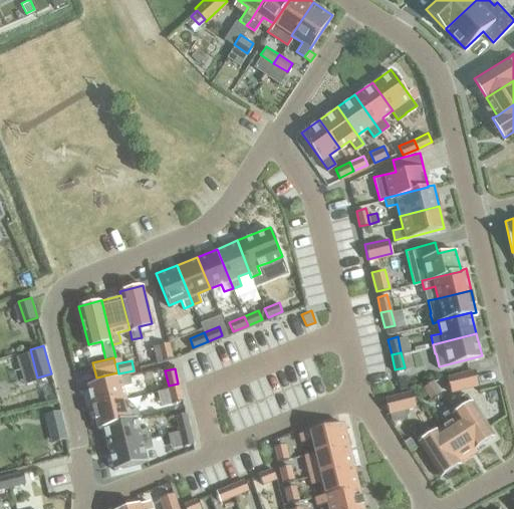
[(446,375),(450,390),(478,384),(475,369),(446,375)]
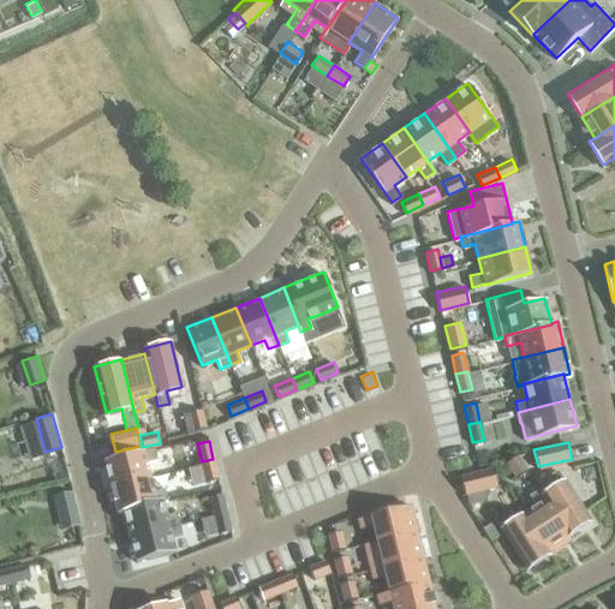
[(154,446),(103,459),(111,484),(150,475),(147,460),(156,458),(154,446)]
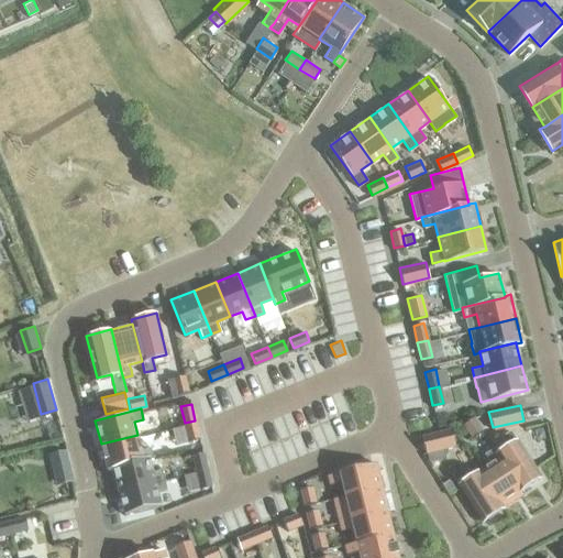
[(463,422),(473,436),(482,430),(472,416),(463,422)]
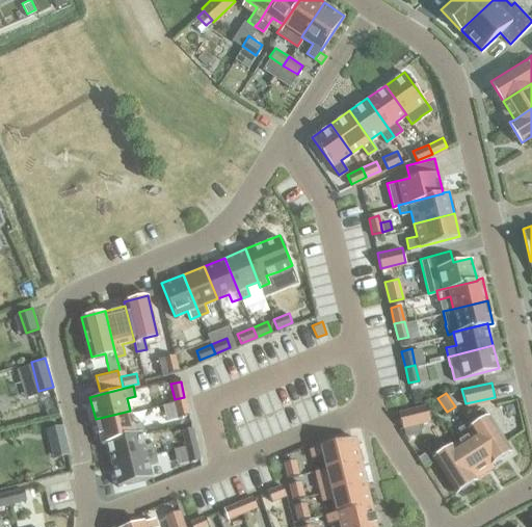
[(188,413),(184,397),(175,399),(178,415),(188,413)]
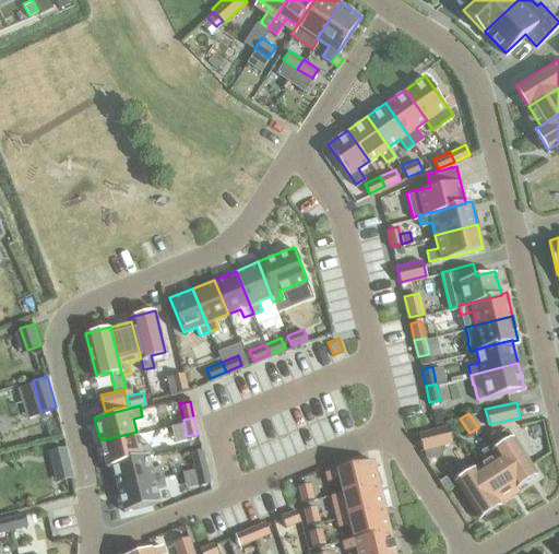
[(57,424),(49,426),(51,435),(59,433),(57,424)]
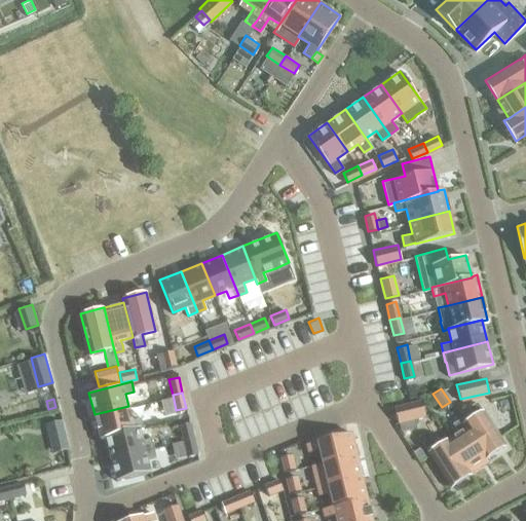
[(393,406),(397,421),(425,414),(422,400),(393,406)]
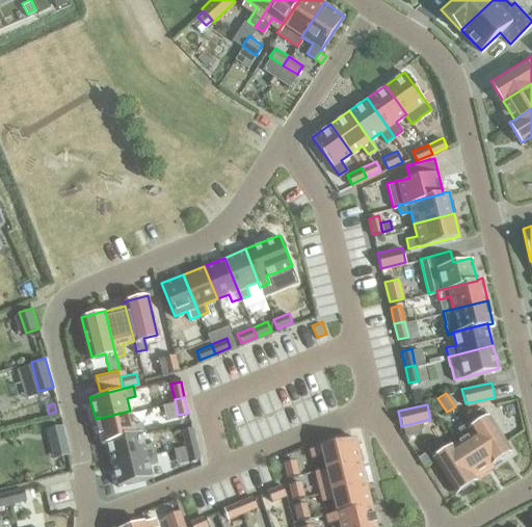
[(468,427),(490,462),(510,449),(487,414),(487,415),(481,405),(473,411),(479,420),(469,426),(468,427)]
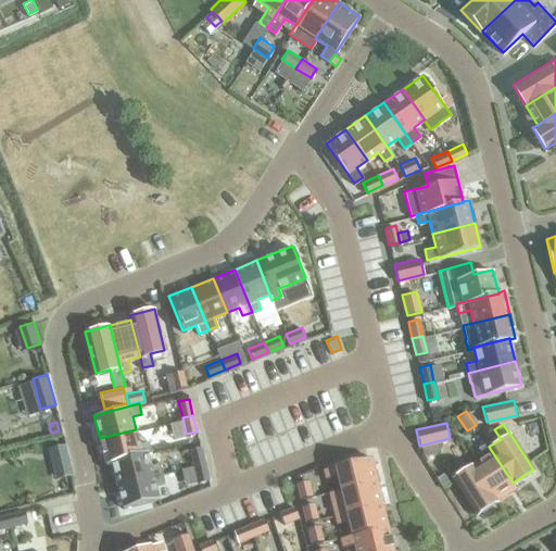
[(136,429),(100,438),(105,462),(111,461),(147,452),(151,451),(148,440),(139,442),(136,429)]
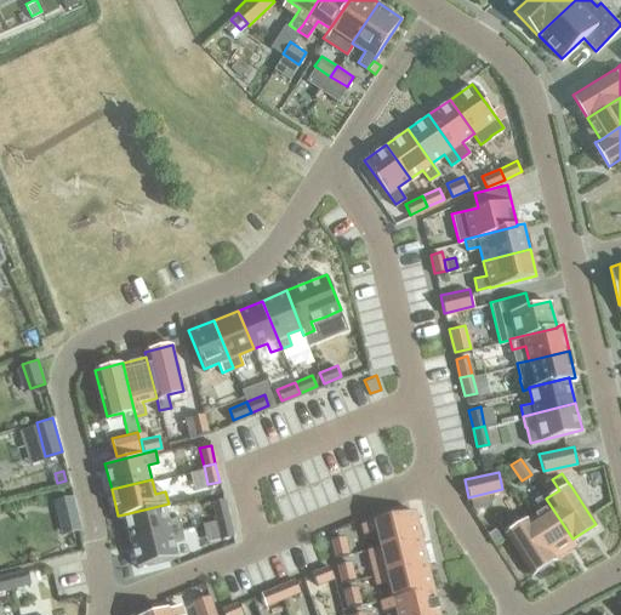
[(528,518),(554,558),(551,552),(573,539),(546,499),(547,497),(543,491),(534,499),(540,510),(528,518)]
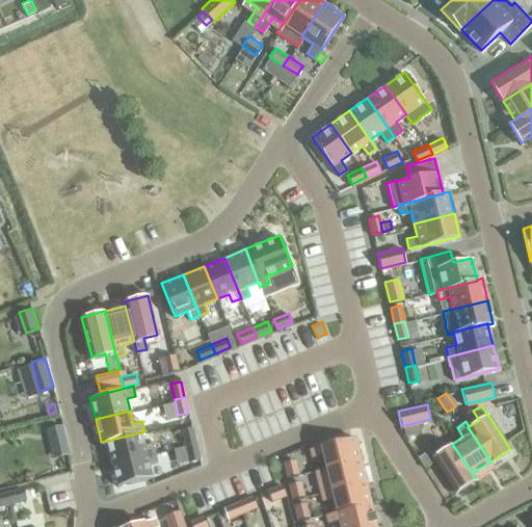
[(61,424),(46,428),(49,442),(64,438),(61,424)]
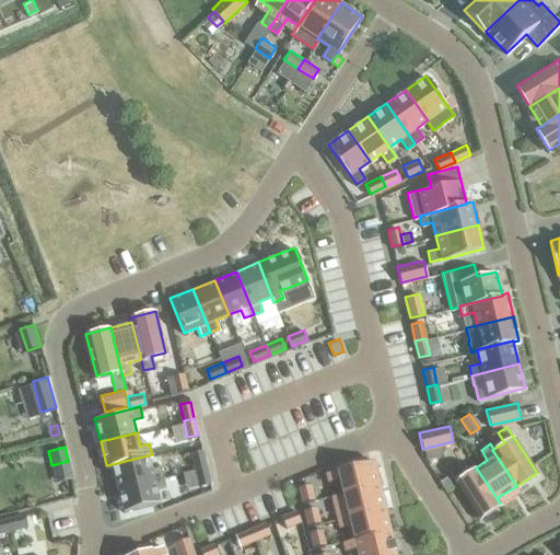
[(206,465),(201,449),(190,451),(195,467),(206,465)]
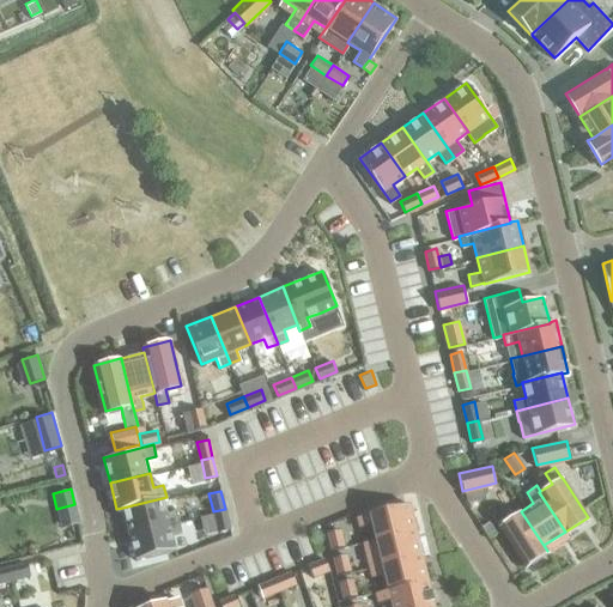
[(162,498),(122,508),(128,532),(178,520),(176,509),(165,511),(162,498)]
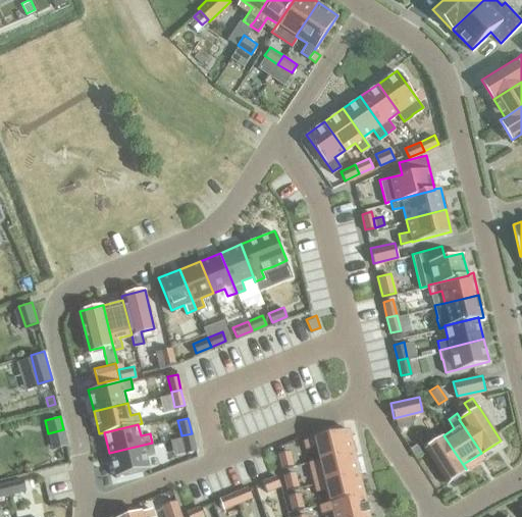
[(319,458),(353,450),(348,427),(303,438),(306,448),(316,446),(319,458)]
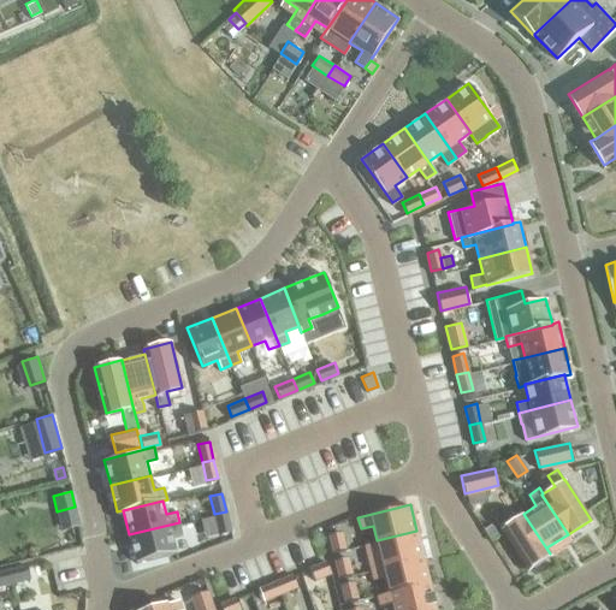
[(527,568),(550,554),(523,514),(511,521),(504,510),(493,516),(527,568)]
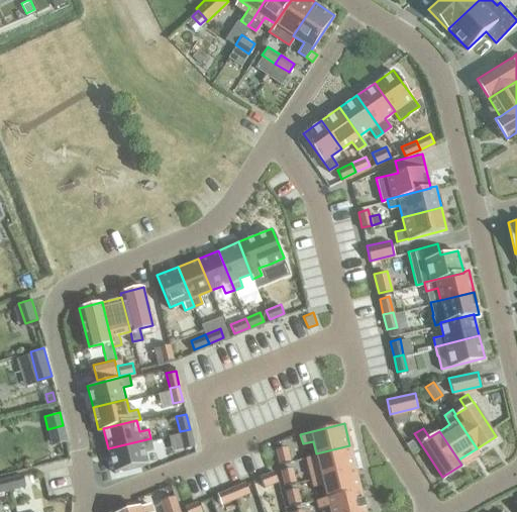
[(194,444),(190,429),(180,431),(184,446),(194,444)]
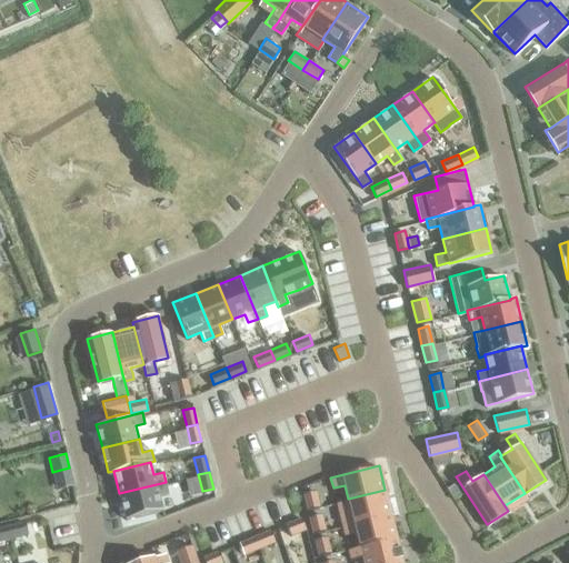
[(166,482),(119,493),(126,518),(162,509),(159,494),(168,492),(166,482)]
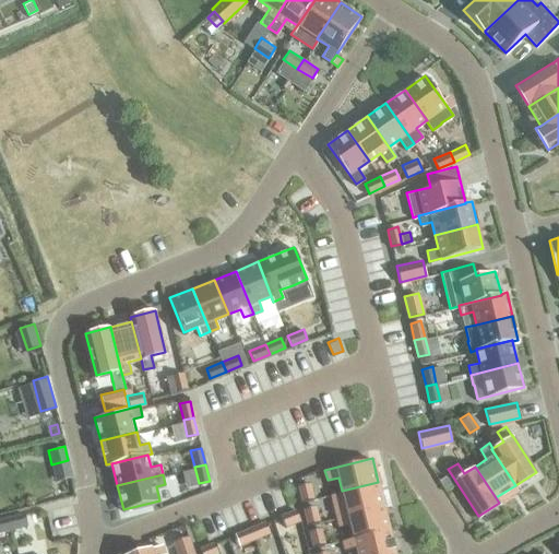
[(298,484),(302,501),(312,498),(309,481),(298,484)]
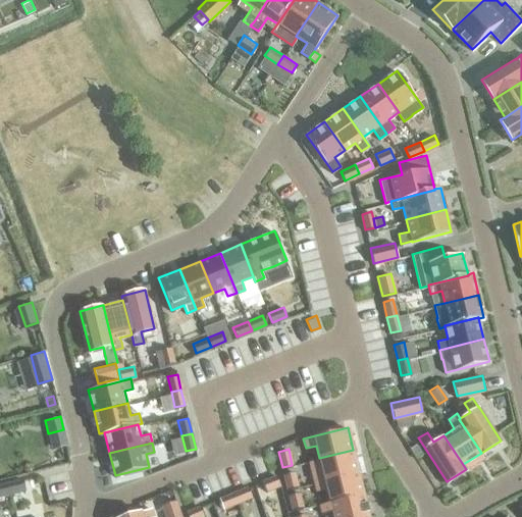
[(353,450),(319,458),(309,461),(314,482),(358,471),(353,450)]
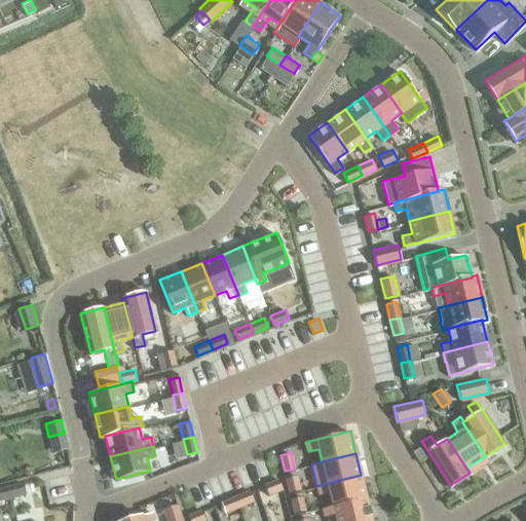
[(296,474),(286,477),(290,492),(300,489),(296,474)]
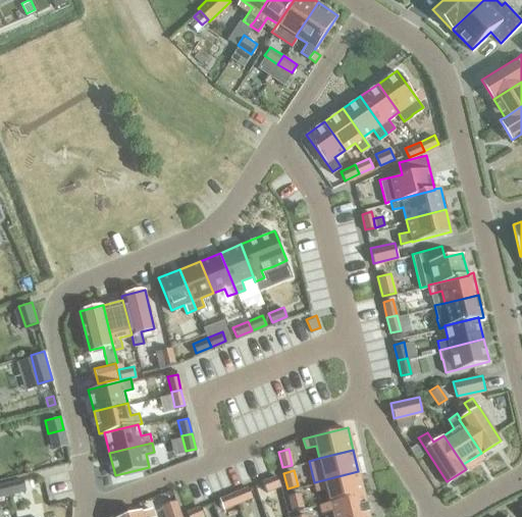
[(316,490),(326,488),(330,501),(364,493),(358,471),(314,482),(316,490)]
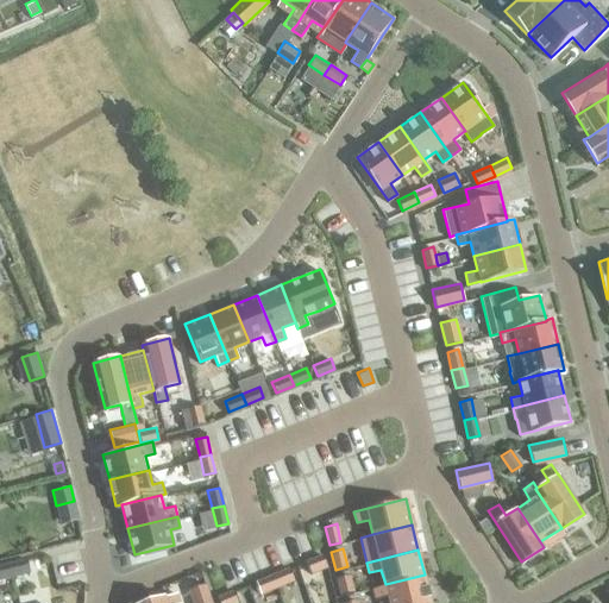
[(322,553),(306,560),(309,571),(327,564),(322,553)]
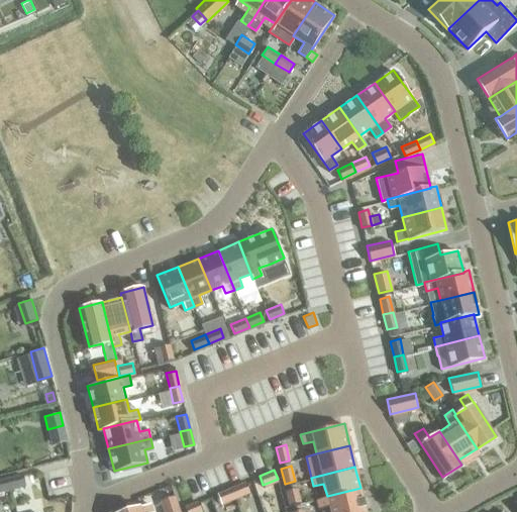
[(20,474),(6,478),(8,488),(22,484),(20,474)]
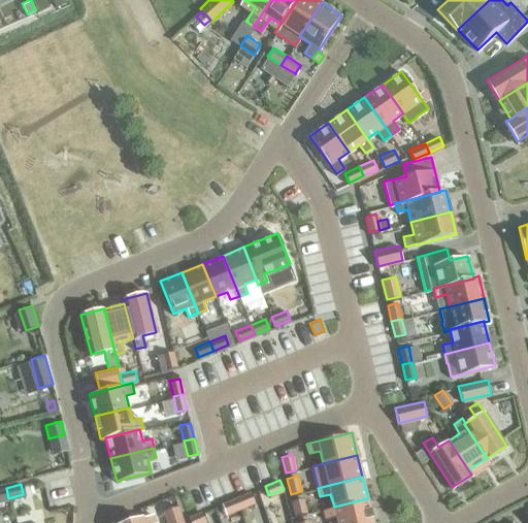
[(6,488),(0,489),(0,499),(8,498),(6,488)]
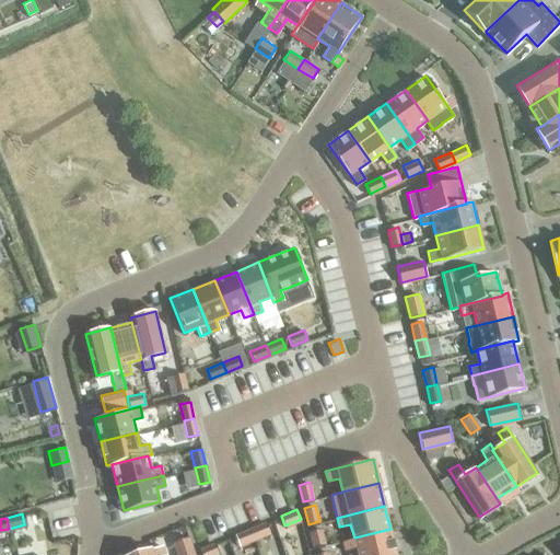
[(267,521),(251,528),(255,538),(270,531),(267,521)]
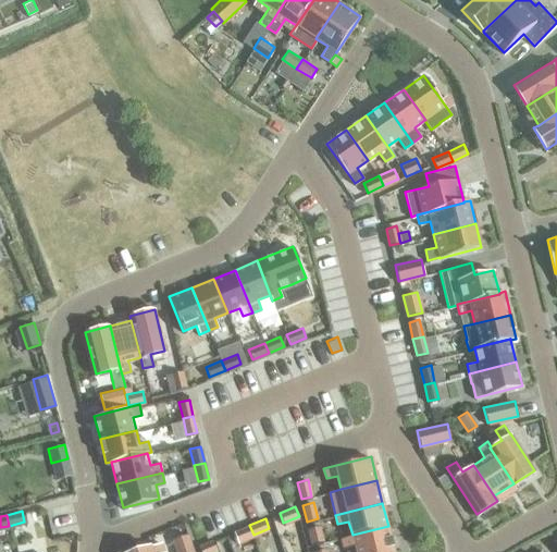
[(249,525),(233,531),(237,541),(254,535),(249,525)]
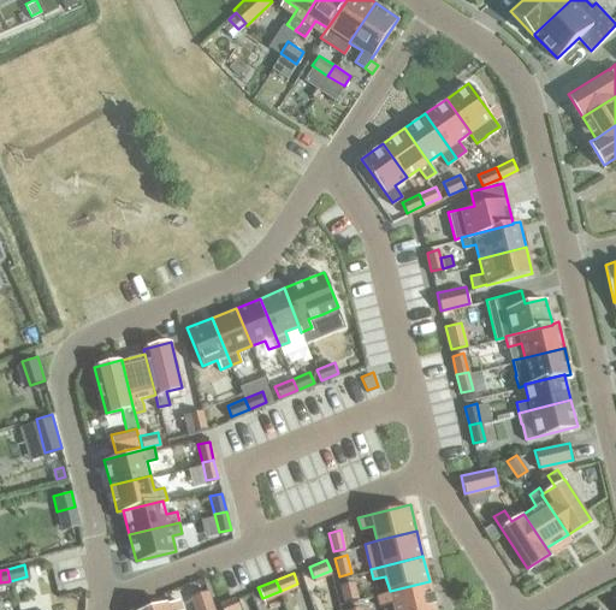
[(341,582),(345,600),(357,598),(353,580),(341,582)]
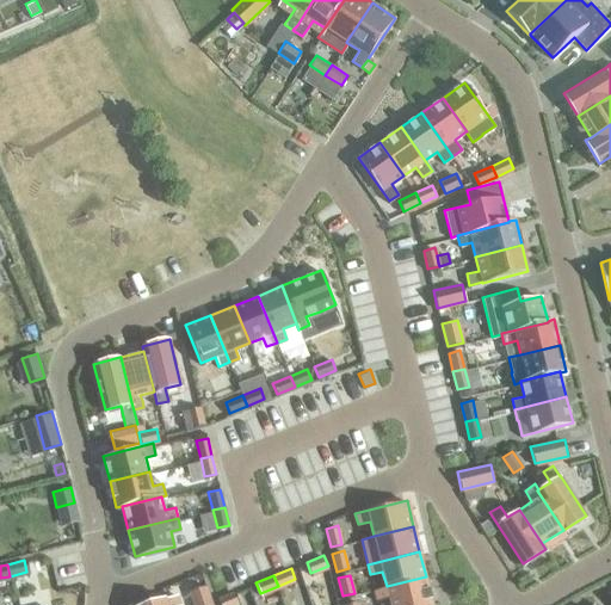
[(376,599),(389,597),(390,604),(415,604),(432,602),(426,576),(387,586),(374,590),(376,599)]
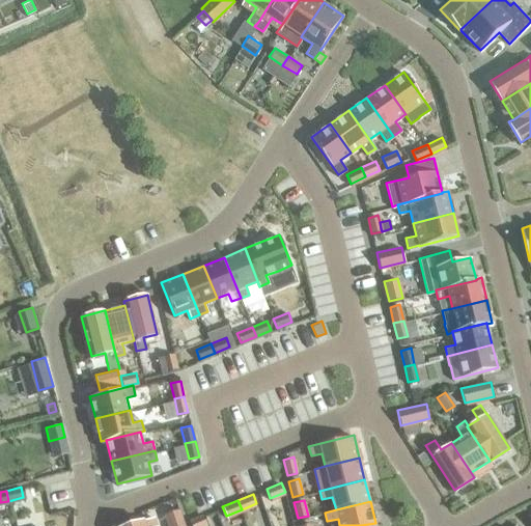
[(184,525),(178,507),(165,513),(169,525),(184,525)]
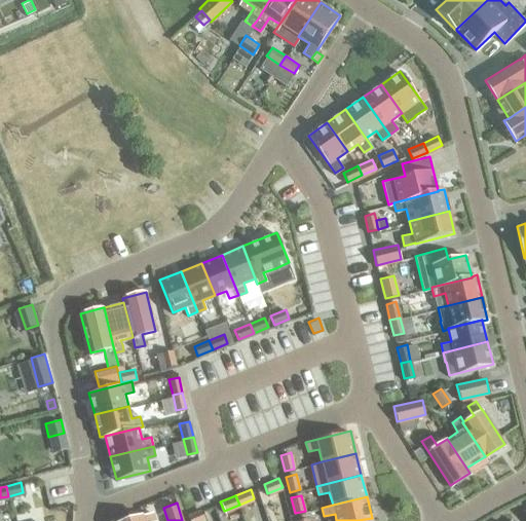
[(201,509),(187,515),(189,520),(199,520),(205,519),(201,509)]
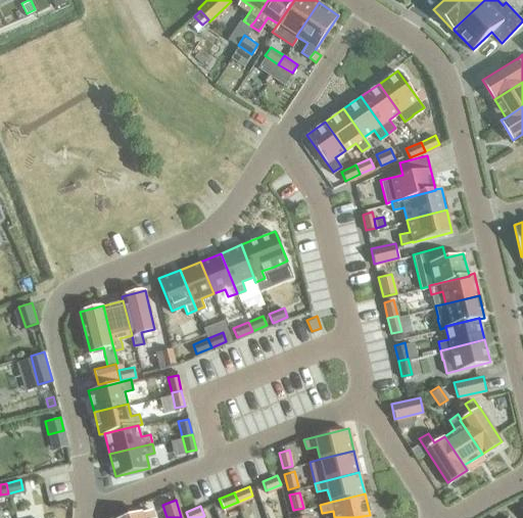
[(151,508),(120,517),(151,517),(154,517),(151,508)]
